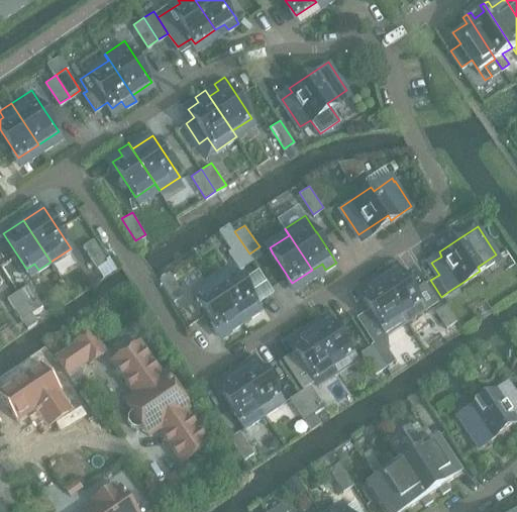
[(249,253),(234,231),(224,238),(239,261),(249,253)]
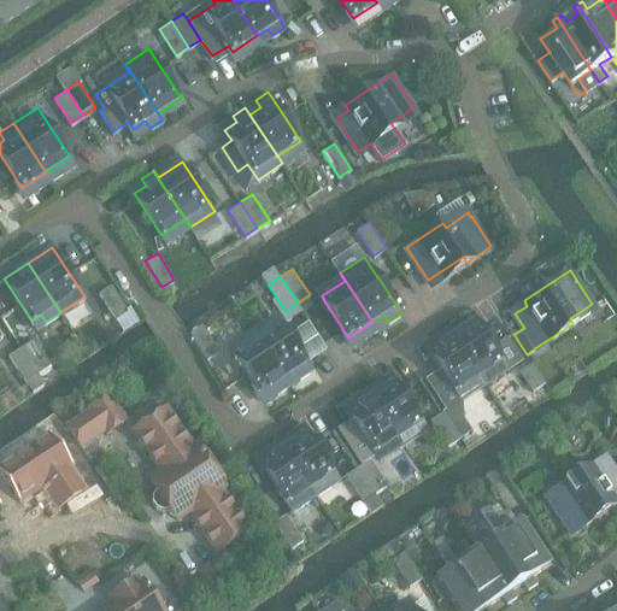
[(128,310),(111,283),(99,292),(116,318),(128,310)]
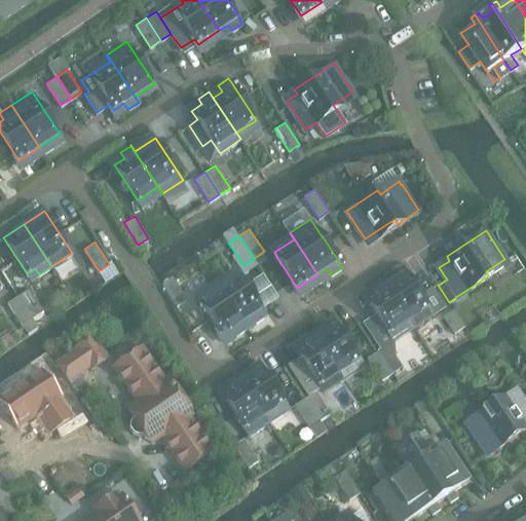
[(422,296),(406,270),(386,284),(410,320),(429,306),(422,296)]
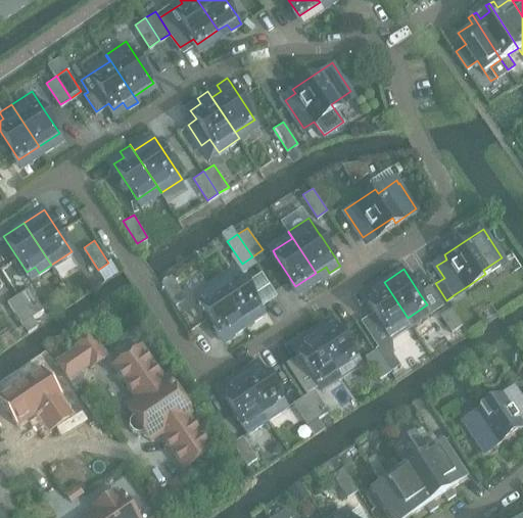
[(266,313),(238,271),(218,284),(241,320),(250,314),(254,320),(266,313)]
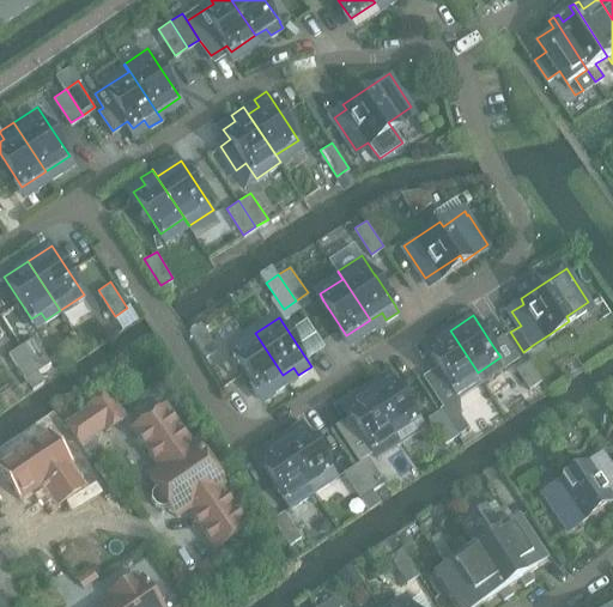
[(218,348),(201,322),(189,329),(206,356),(218,348)]
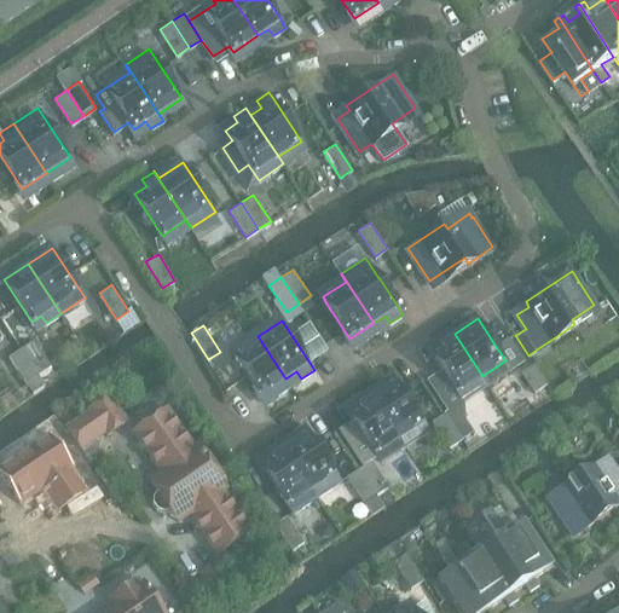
[(482,376),(455,334),(450,327),(437,335),(441,342),(429,351),(453,386),(458,392),(482,376)]
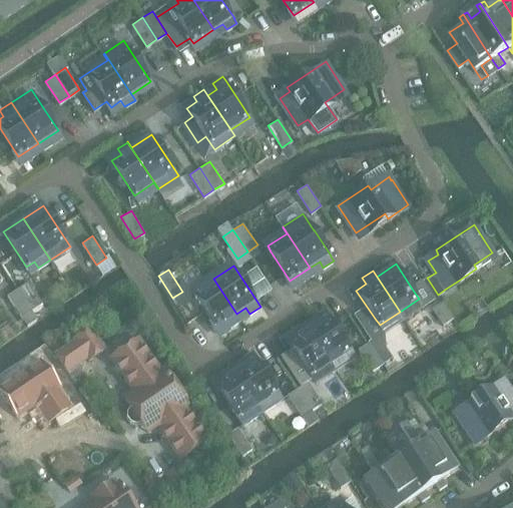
[(236,314),(213,279),(193,292),(216,327),(226,321),(230,326),(240,320),(236,314)]
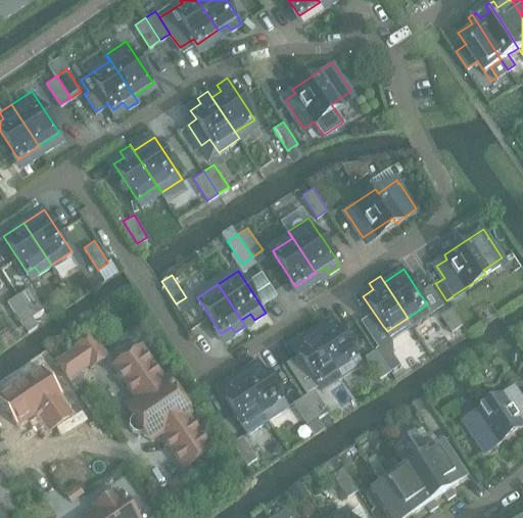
[(43,309),(28,286),(17,293),(33,316),(43,309)]
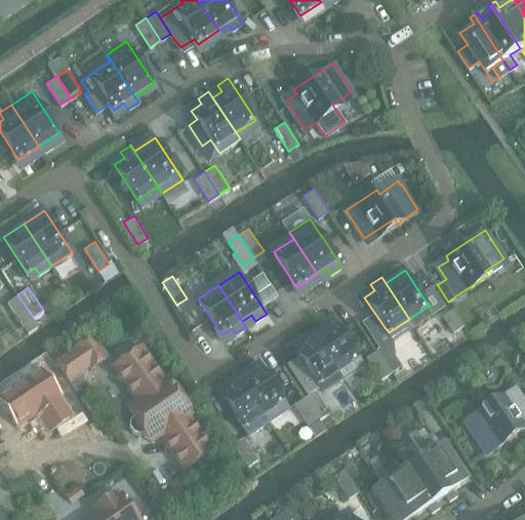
[(33,317),(17,294),(7,302),(22,323),(33,317)]
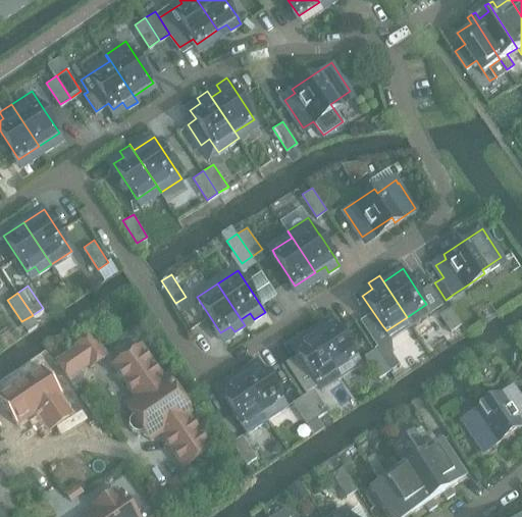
[(461,323),(447,301),(436,308),(451,329),(461,323)]
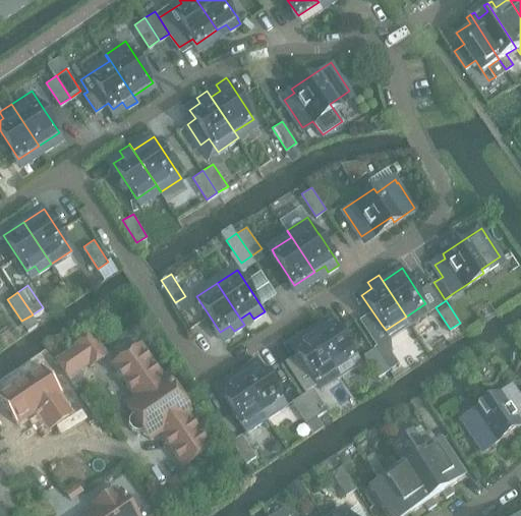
[(360,361),(349,344),(350,344),(334,320),(313,333),(341,375),(360,361)]
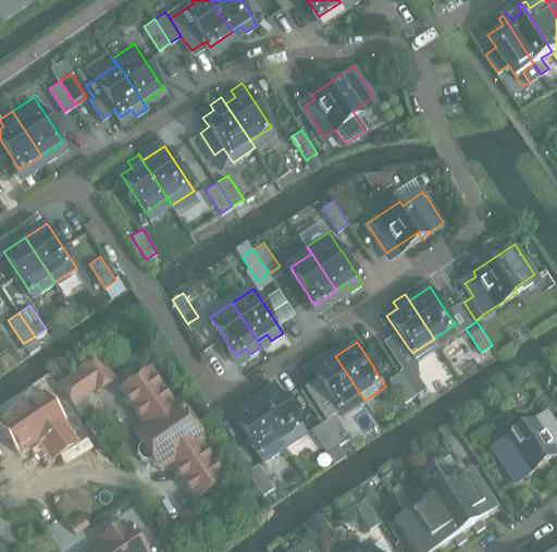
[(364,401),(335,356),(313,370),(331,396),(335,403),(356,389),(363,401),(364,401)]
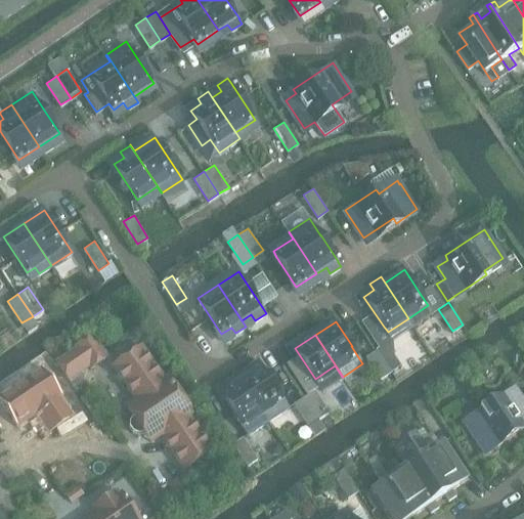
[(114,359),(98,338),(82,349),(83,351),(62,364),(76,383),(95,370),(97,371),(114,359)]
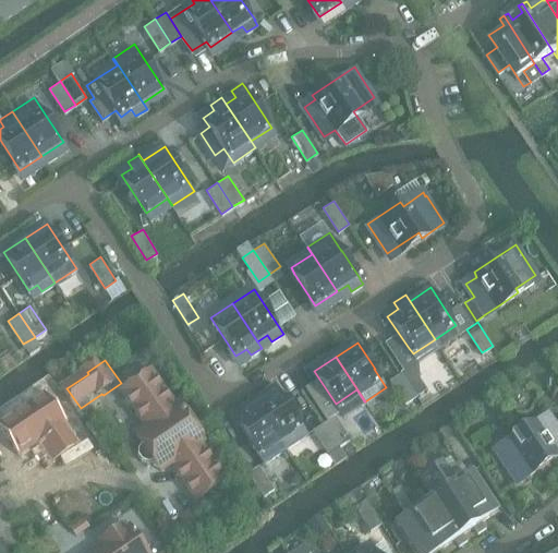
[(152,364),(118,388),(143,424),(132,431),(141,443),(138,446),(138,453),(142,458),(147,460),(152,459),(160,472),(171,465),(195,501),(229,478),(205,442),(207,440),(180,399),(177,401),(152,364)]
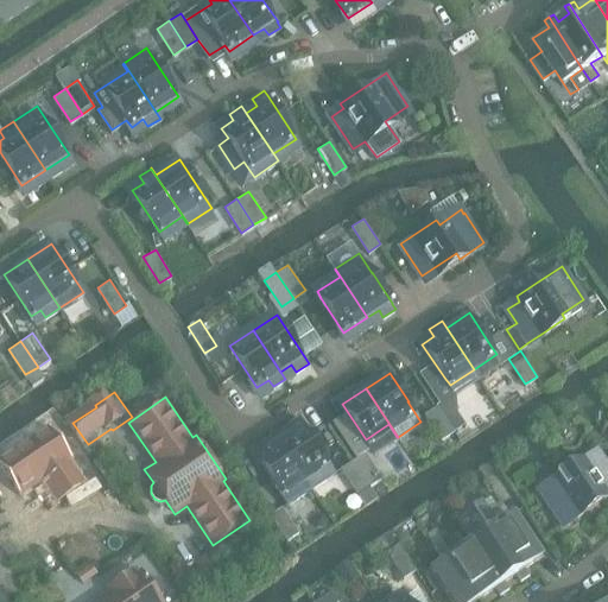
[(466,423),(448,397),(436,405),(454,430),(466,423)]
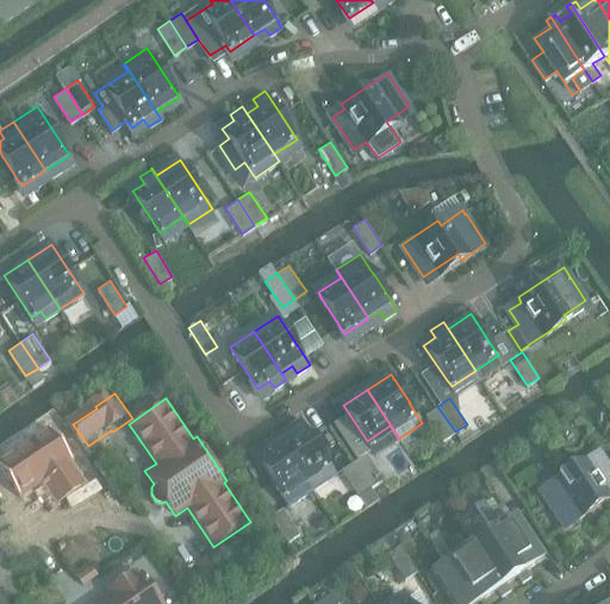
[(455,431),(437,406),(425,413),(442,440),(455,431)]
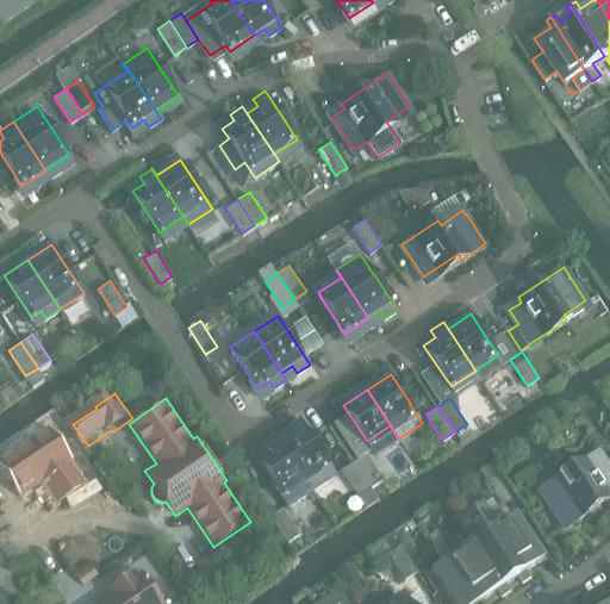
[(336,473),(323,454),(323,453),(304,424),(280,440),(312,489),(336,473)]
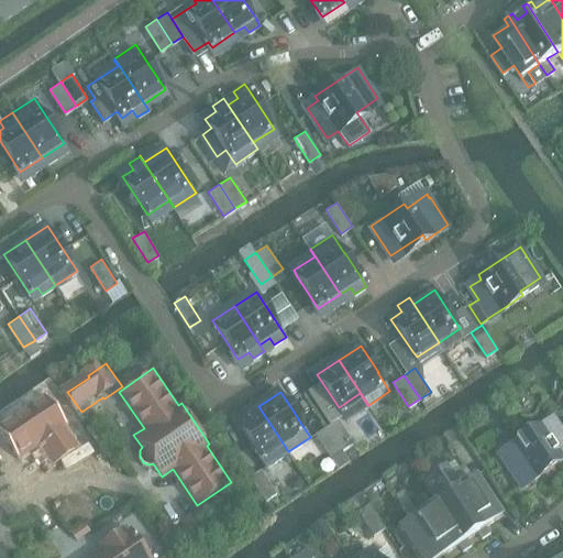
[(45,393),(0,423),(0,430),(18,456),(39,441),(43,448),(66,431),(62,425),(66,423),(45,393)]
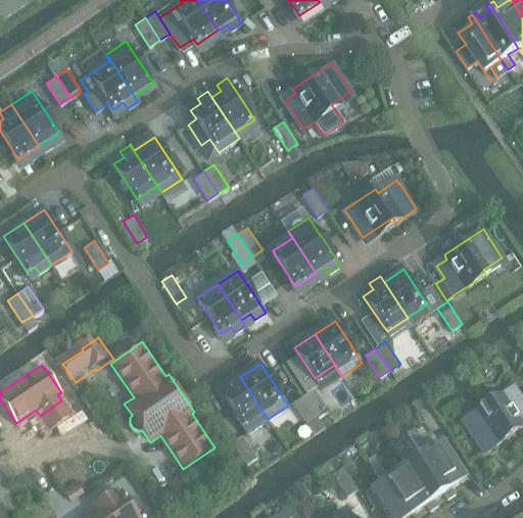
[(268,419),(240,377),(220,390),(240,421),(247,432),(268,419)]
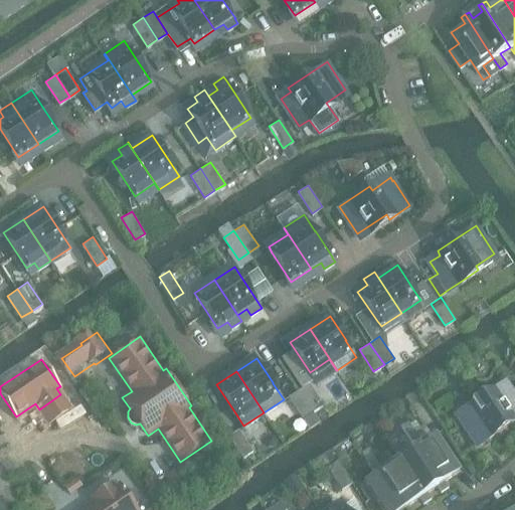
[(495,426),(514,412),(514,393),(505,379),(475,399),(478,403),(459,415),(478,444),(498,431),(495,426)]
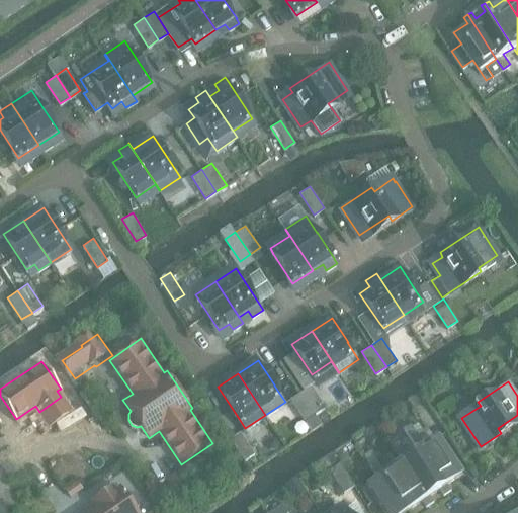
[(311,385),(300,391),(314,412),(324,405),(311,385)]
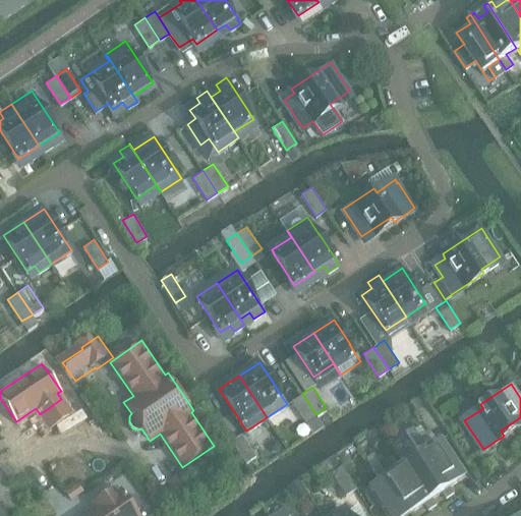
[(315,414),(302,393),(292,400),(305,420),(315,414)]
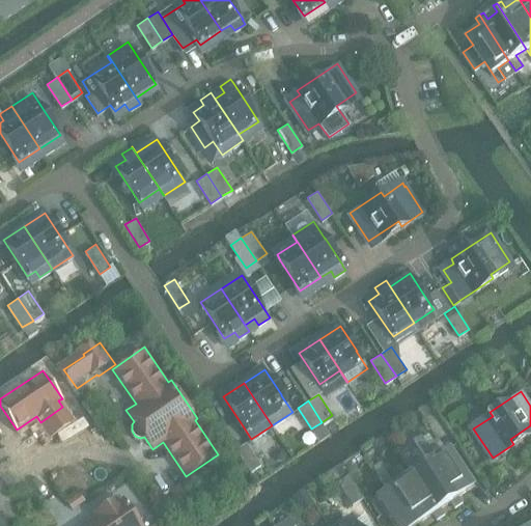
[(472,486),(447,446),(435,454),(428,444),(434,440),(428,433),(423,436),(421,434),(414,438),(428,459),(458,504),(462,501),(458,495),(472,486)]
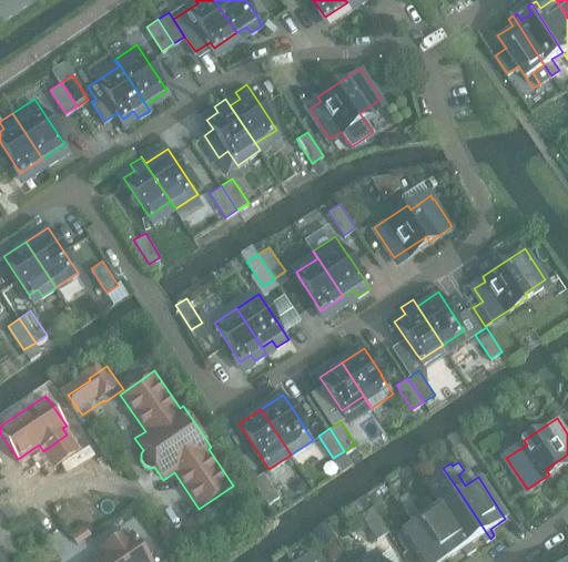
[(279,494),(263,471),(252,479),(267,501),(279,494)]
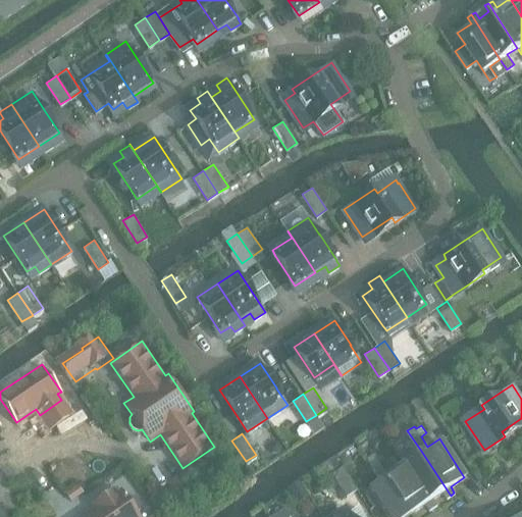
[(451,496),(421,451),(404,462),(433,507),(436,504),(433,499),(442,492),(447,498),(451,496)]
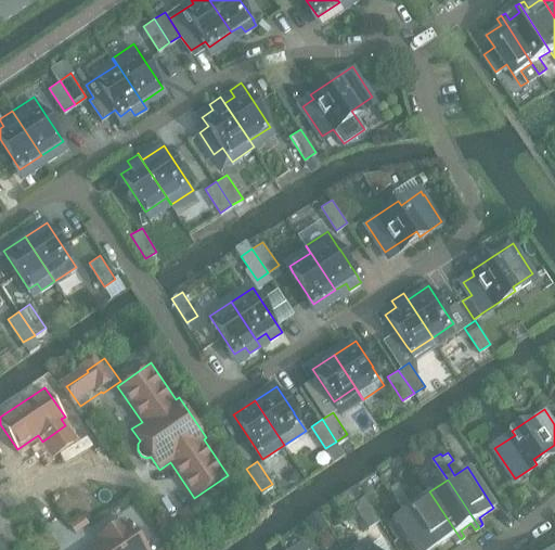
[(429,549),(438,545),(412,503),(397,482),(389,487),(404,509),(391,516),(413,549),(429,549)]
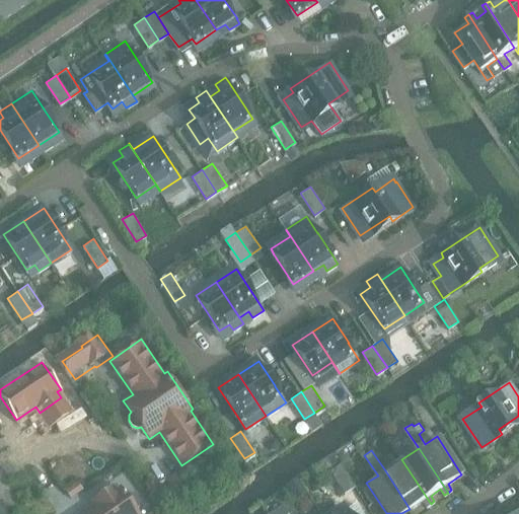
[(331,454),(327,457),(330,463),(336,460),(331,454)]
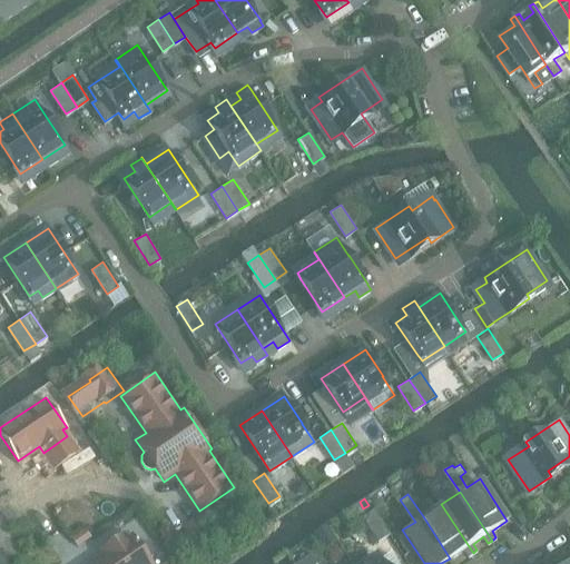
[(473,553),(441,504),(423,516),(450,558),(464,548),(469,555),(473,553)]
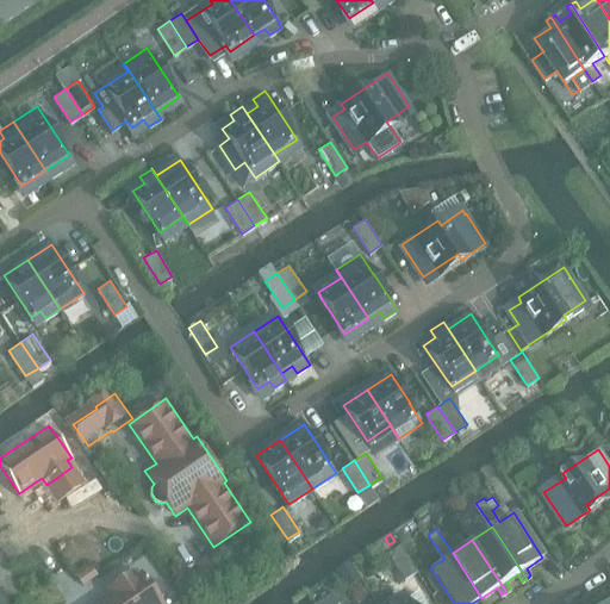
[(417,571),(399,545),(387,552),(405,578),(417,571)]
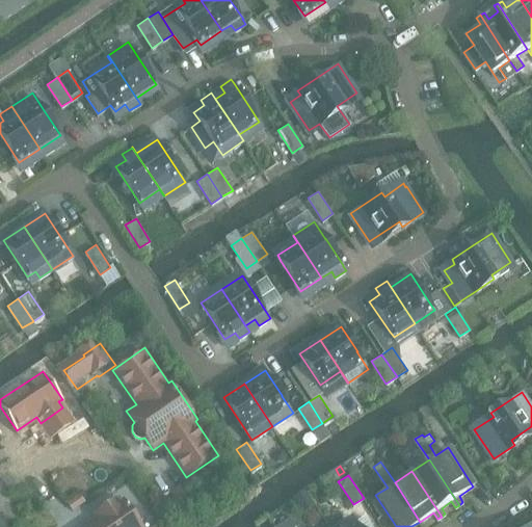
[(142,526),(138,521),(142,518),(143,512),(138,504),(133,504),(129,506),(124,499),(121,502),(117,497),(96,512),(99,517),(83,526),(142,526)]
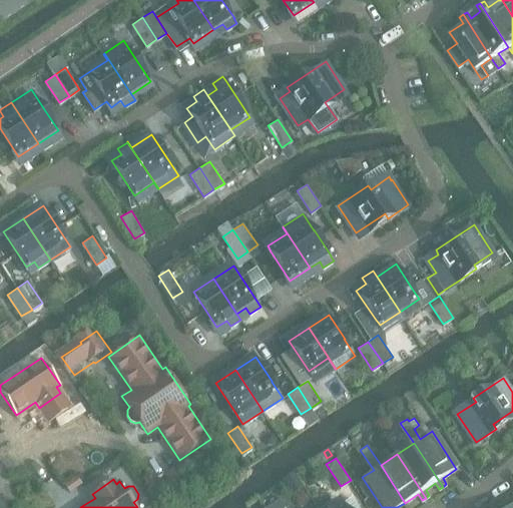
[(288,507),(281,496),(267,506),(268,507),(288,507)]
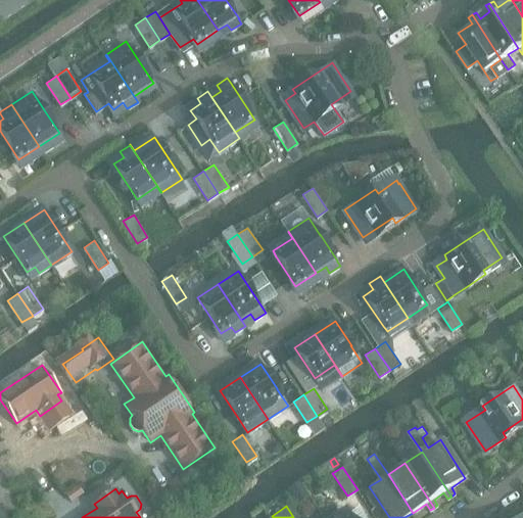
[(349,511),(338,517),(365,517),(357,506),(349,511)]
